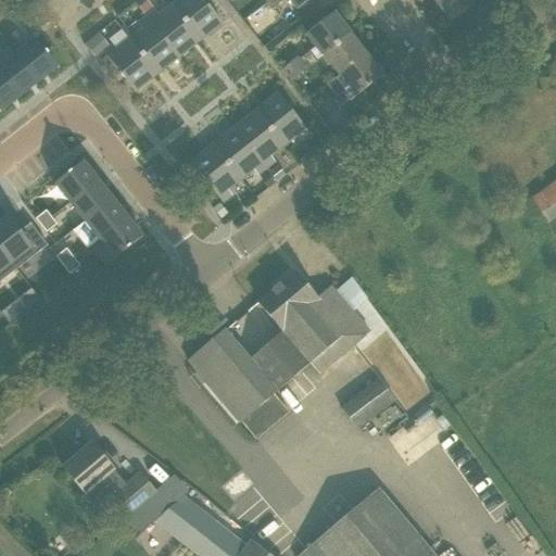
[(139,0),(135,4),(144,16),(153,9),(146,0),(139,0)]
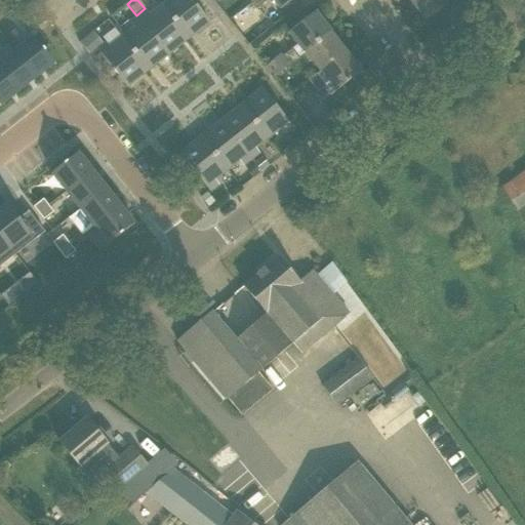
[(191,0),(170,0),(163,6),(189,38),(209,22),(191,0)]
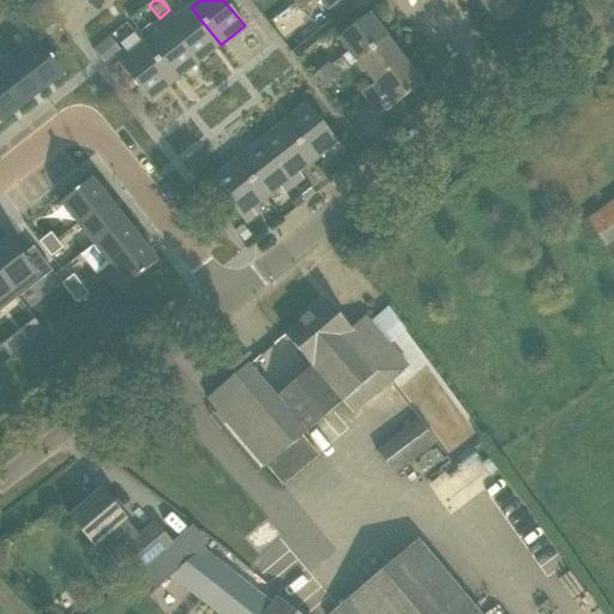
[(312,2),(311,0),(295,0),(293,2),(300,12),(312,2)]
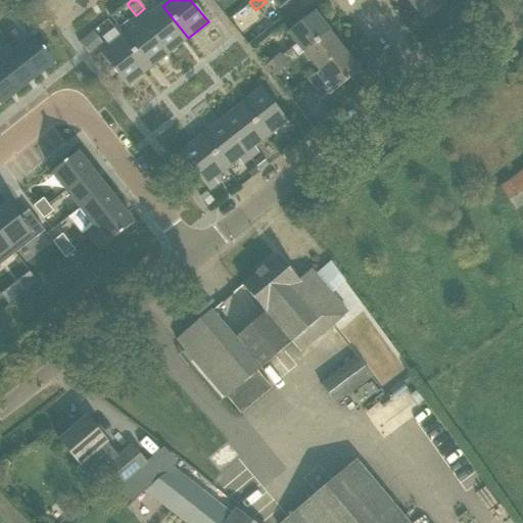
[(272,0),(280,9),(291,0),(272,0)]
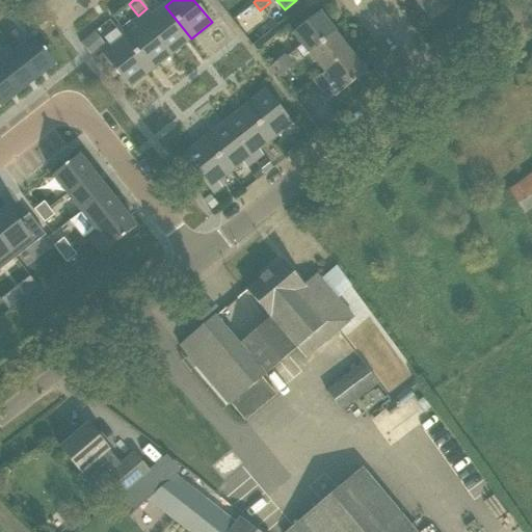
[(455,0),(416,0),(415,1),(430,21),(456,1),(455,0)]
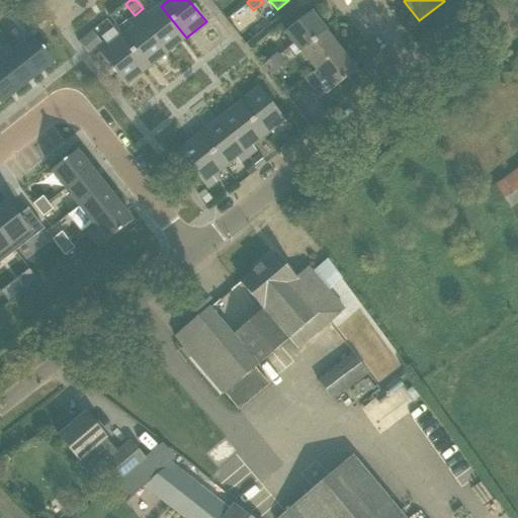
[(8,5),(2,11),(11,20),(17,14),(8,5)]
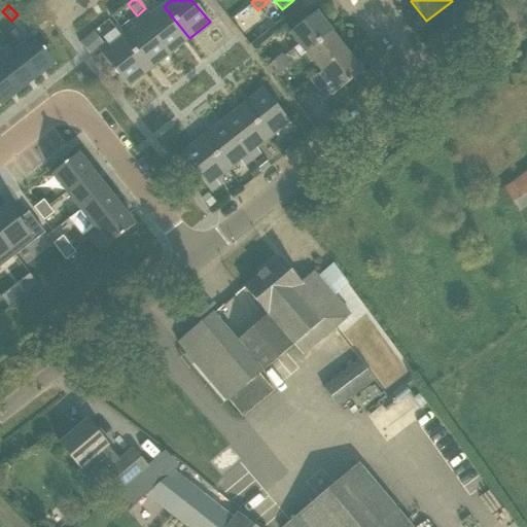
[(189,38),(164,6),(151,15),(147,10),(139,18),(169,55),(189,38)]
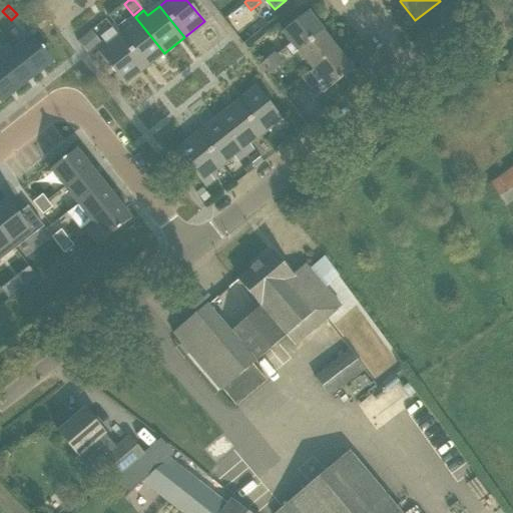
[(283,32),(291,43),(277,55),(283,63),(293,55),(298,51),(323,32),(308,13),(283,32)]
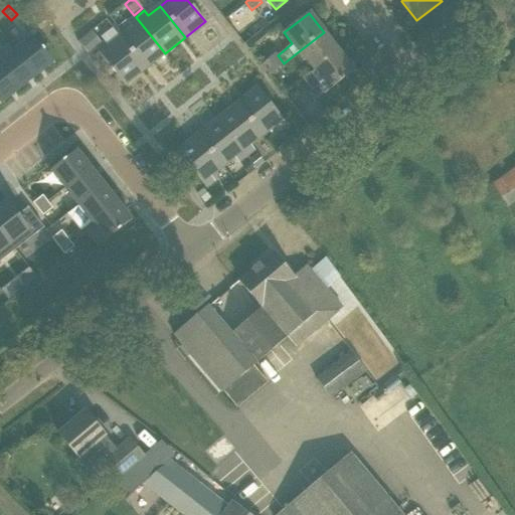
[(120,37),(145,68),(165,53),(136,17),(128,23),(132,28),(120,37)]
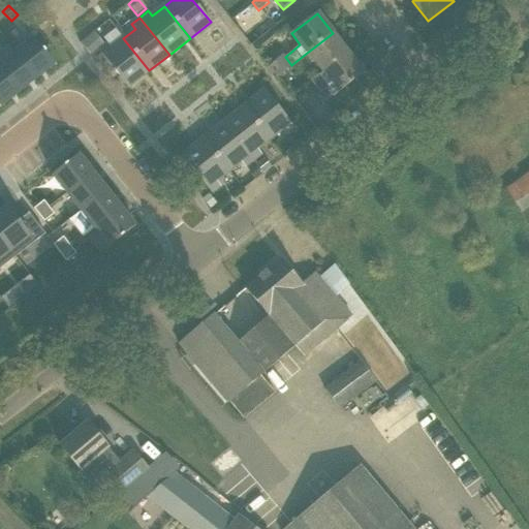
[(333,33),(307,53),(308,54),(322,72),(348,53),(333,33)]
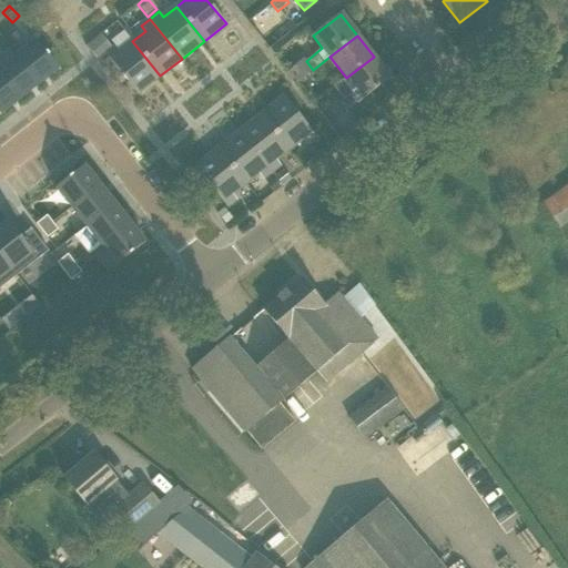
[(36,40),(17,56),(39,84),(59,69),(36,40)]
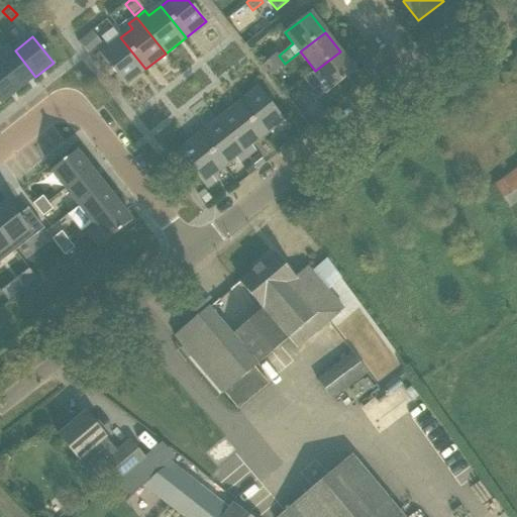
[(96,48),(86,36),(78,42),(88,55),(96,48)]
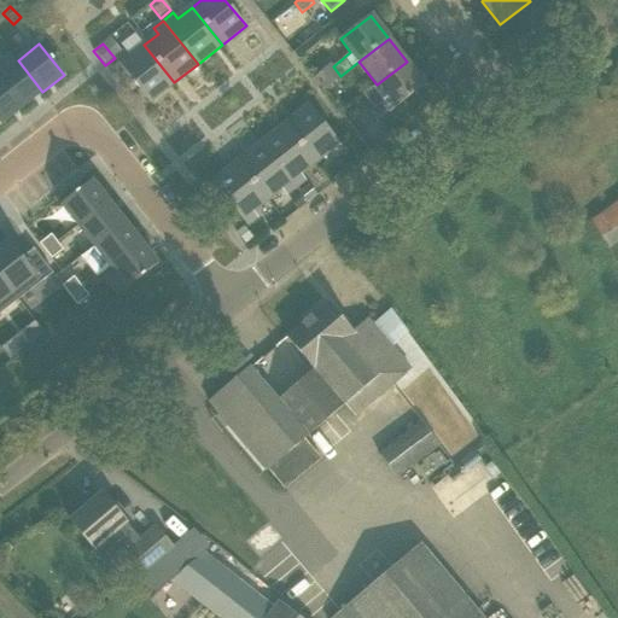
[(129,56),(126,51),(115,58),(150,101),(174,82),(144,45),(129,56)]
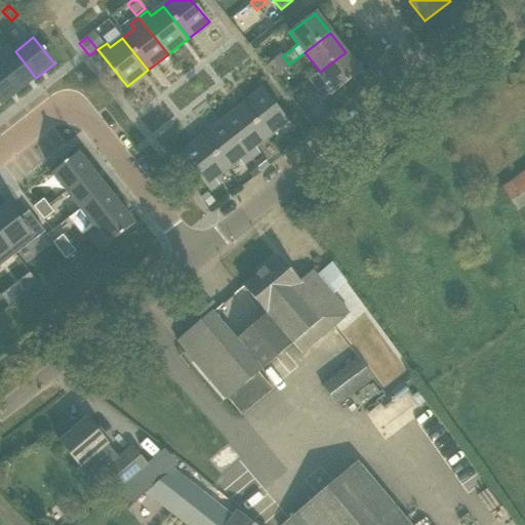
[(0,63),(0,68),(18,91),(36,78),(15,51),(0,63)]
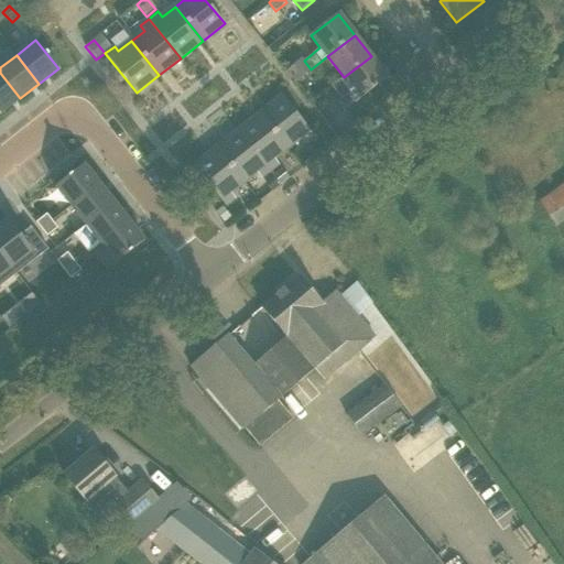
[(371,56),(344,77),(360,99),(388,77),(371,56)]
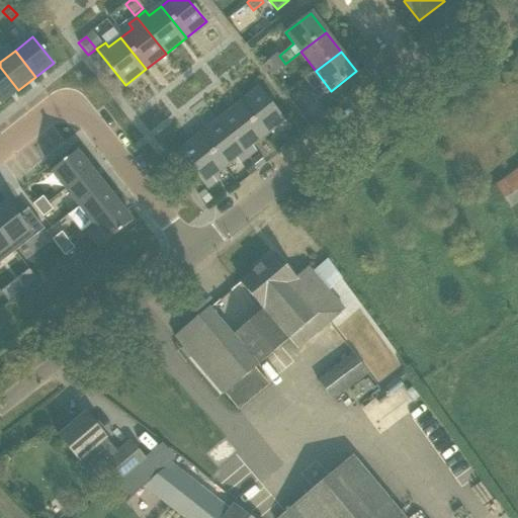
[(292,72),(303,65),(295,56),(285,64),(292,72)]
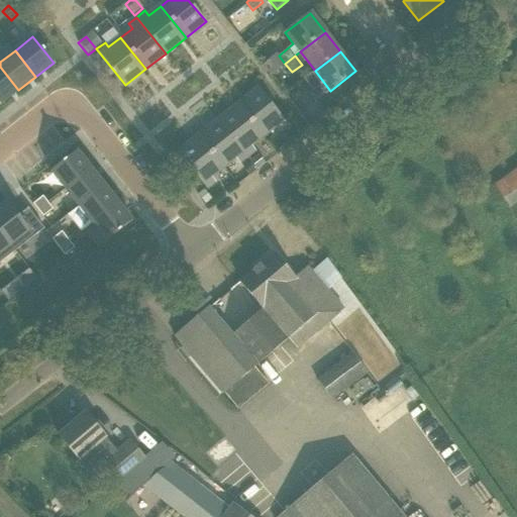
[(0,103),(0,104),(18,90),(0,67),(0,103)]
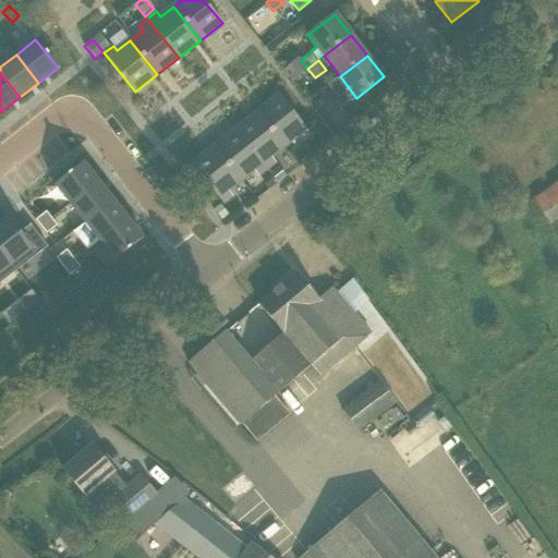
[(351,101),(344,93),(334,101),(340,110),(351,101)]
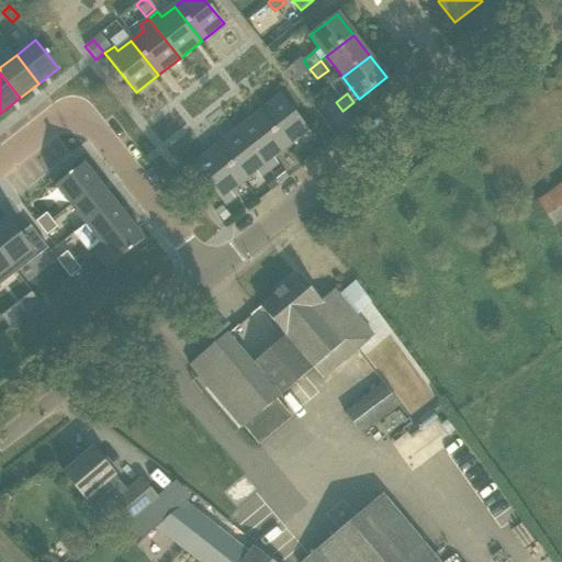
[(281,96),(259,113),(287,147),(299,137),(303,143),(312,135),(281,96)]
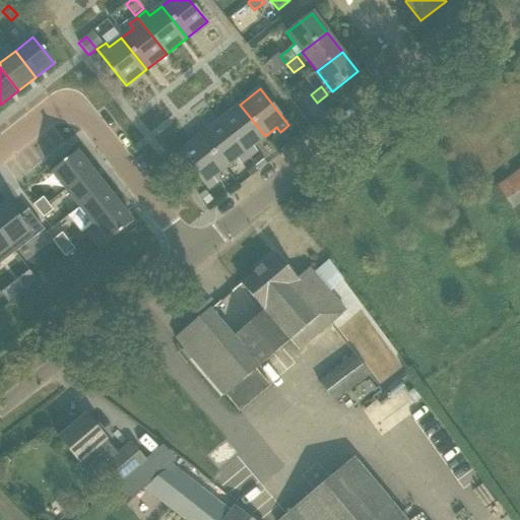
[(297,103),(305,96),(298,88),(289,94),(297,103)]
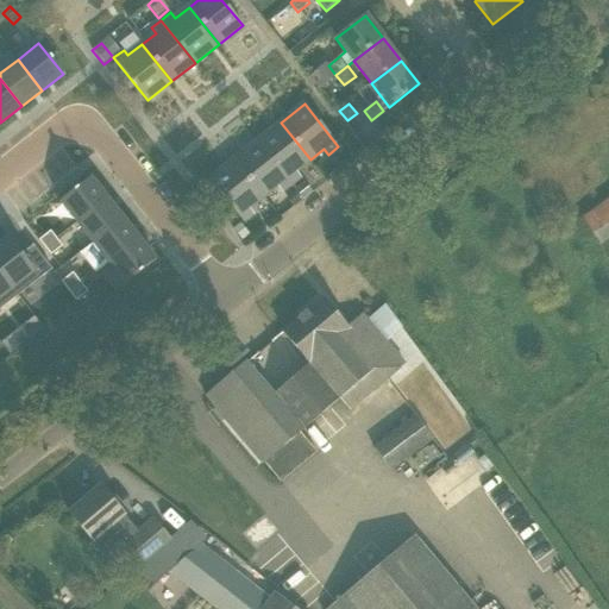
[(296,171),(311,159),(281,123),(257,142),(290,184),(300,176),(296,171)]
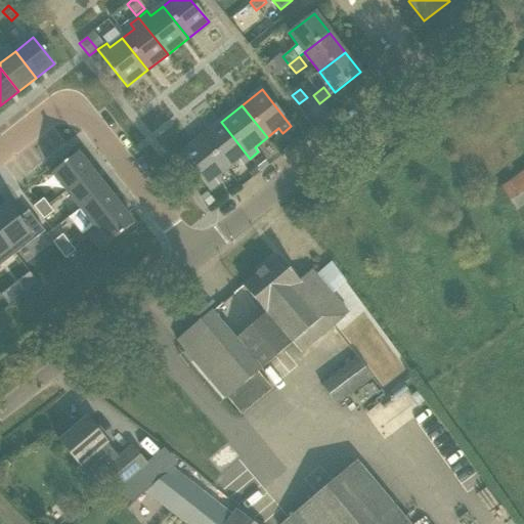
[(250,159),(221,122),(201,138),(226,170),(238,160),(242,165),(250,159)]
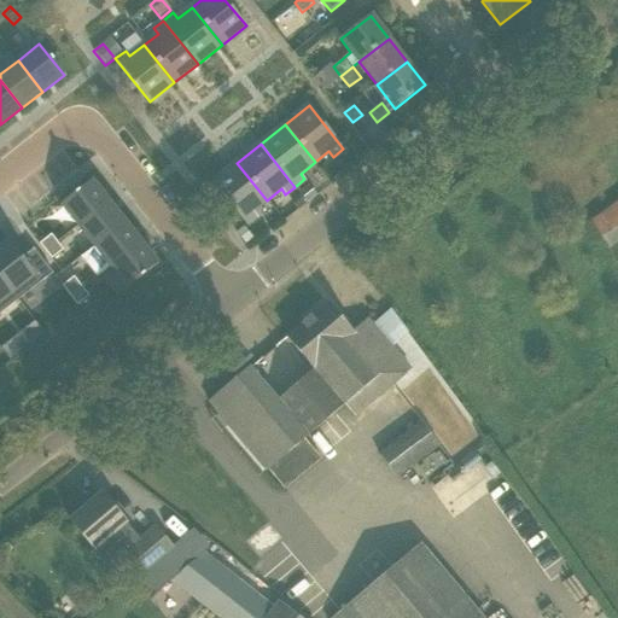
[(252,211),(267,200),(237,163),(213,181),(246,225),(257,217),(252,211)]
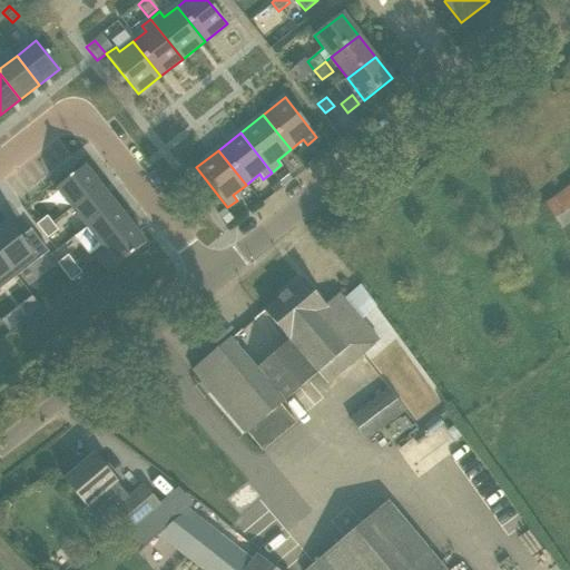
[(56,188),(71,208),(100,185),(85,166),(56,188)]
